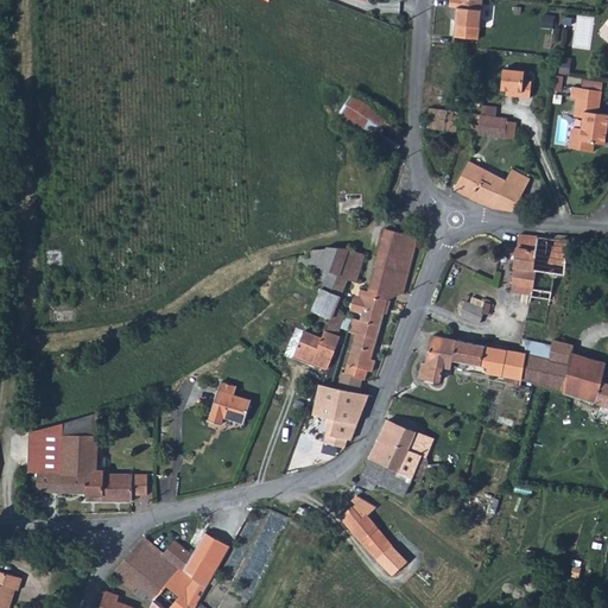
[(480,1),(461,0),(447,0),(448,10),(455,11),(454,24),(453,38),(477,39),(480,1)]
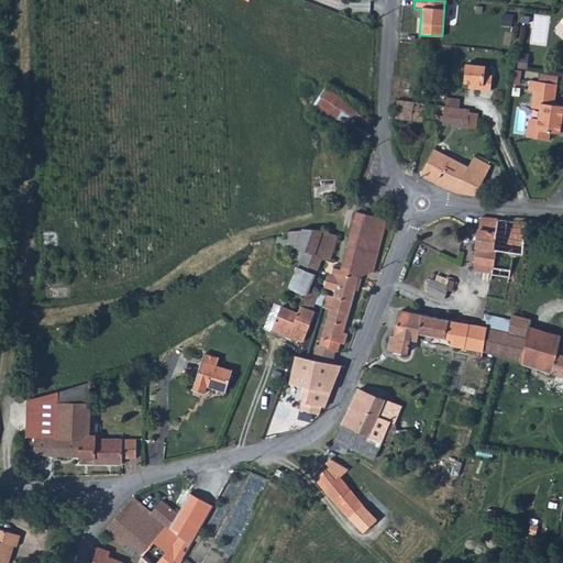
[(514,13),(503,12),(501,23),(512,24),(514,13)]
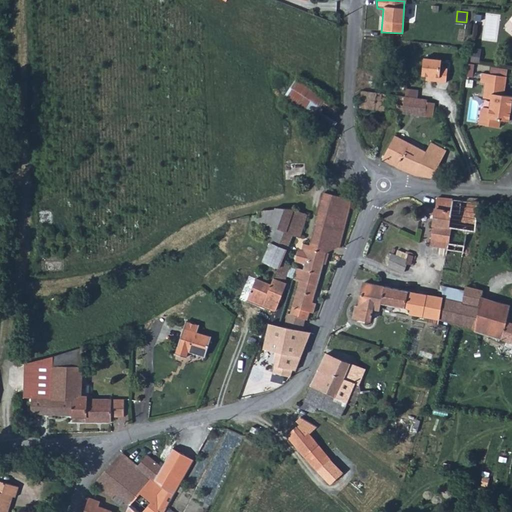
[(441,61),(423,58),(421,76),(426,77),(425,81),(435,82),(445,83),(447,69),(440,68),(441,61)]
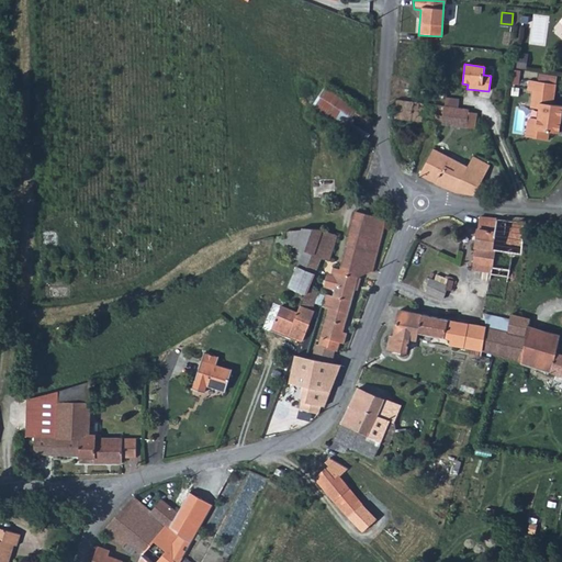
[(546,132),(559,134),(561,109),(561,107),(552,105),(554,85),(528,81),(526,91),(531,91),(529,108),(537,109),(534,130),(546,132)]
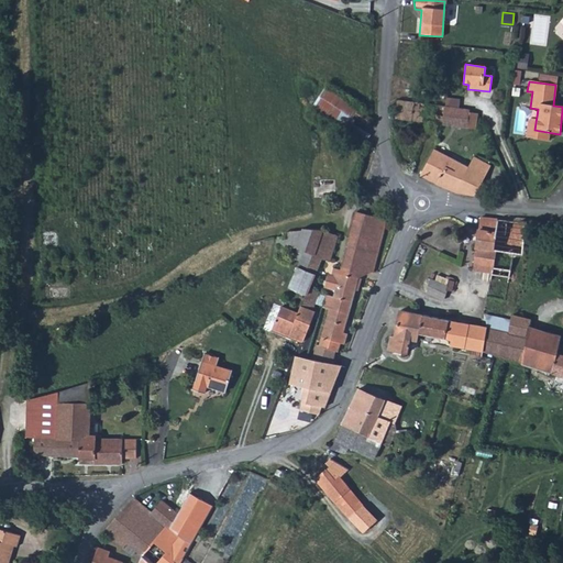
[(318,87),(313,94),(319,97),(322,99),(331,106),(350,118),(354,110),(334,97),(326,91),(318,87)]
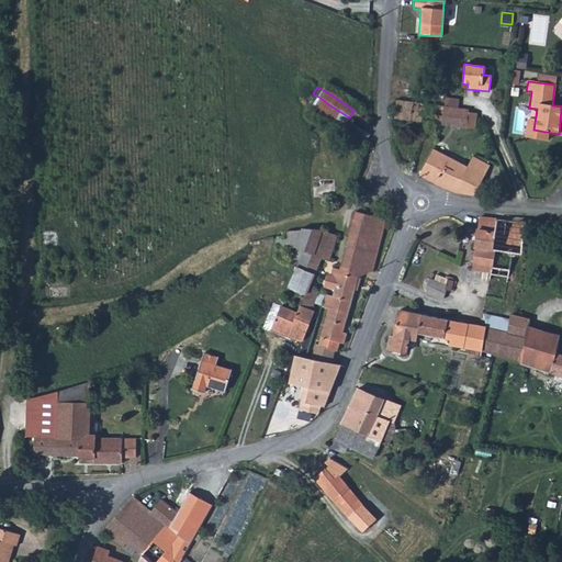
[(394,104),(392,119),(441,124),(442,107),(440,107),(441,97),(396,90),(394,104)]
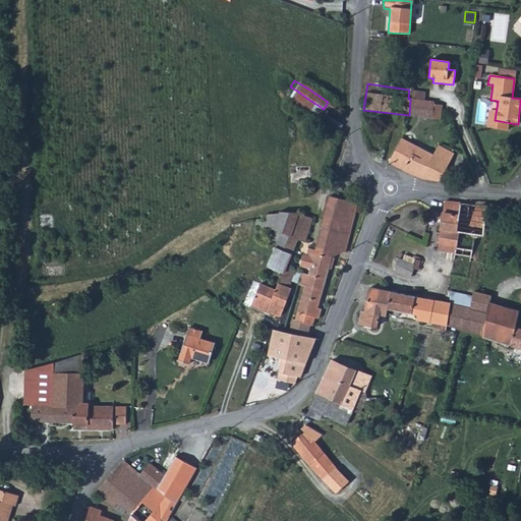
[(289,89),(282,100),(285,102),(315,122),(324,127),(335,132),(337,127),(328,122),(320,116),(321,114),(291,95),(295,90),(290,87),(289,89)]
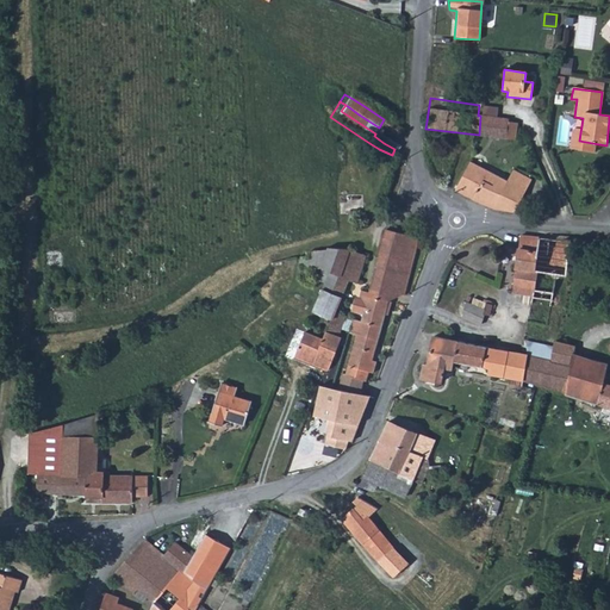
[(341,111),(375,134),(379,128),(359,114),(349,107),(346,105),(341,111)]
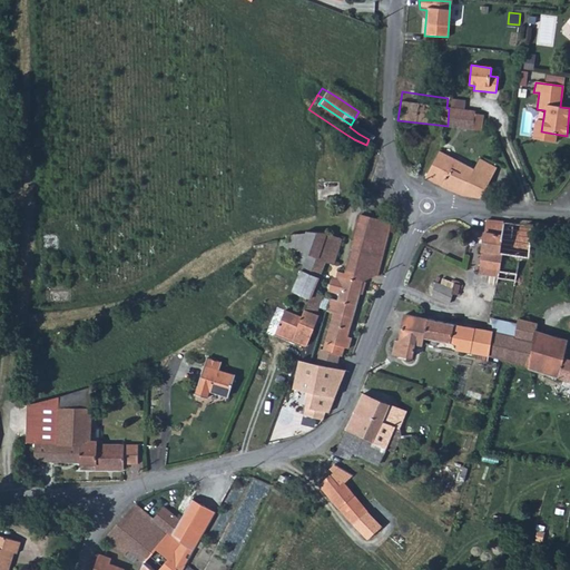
[(472,130),(472,129),(474,111),(449,108),(448,126),(472,130)]
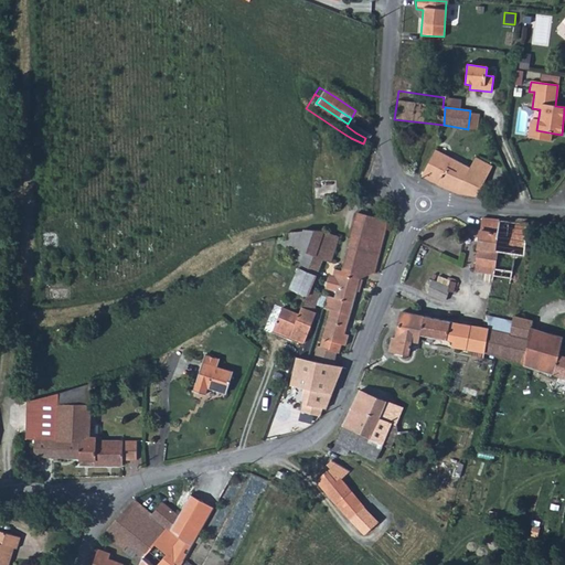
[(354,118),(362,124),(366,126),(371,119),(359,113),(354,118)]
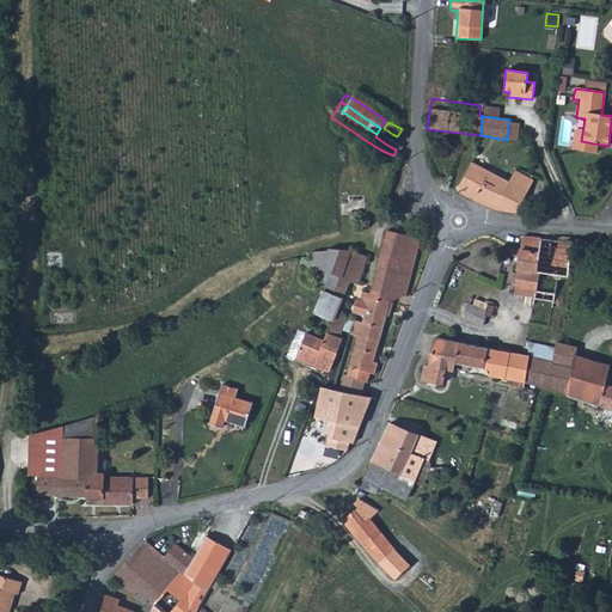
[(471,163),(457,189),(476,199),(494,207),(509,183),(471,163)]
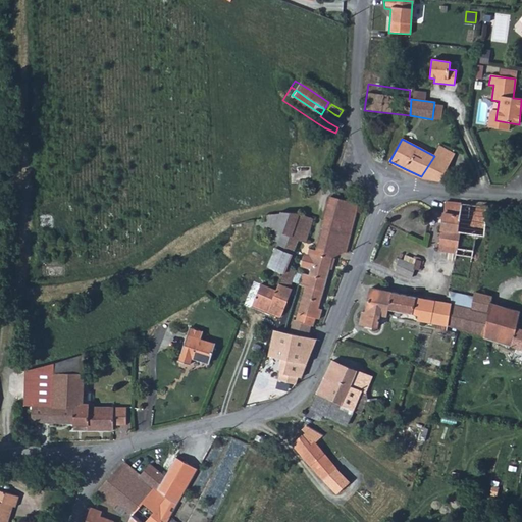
[(434,156),(421,176),(439,179),(454,155),(439,148),(434,156)]
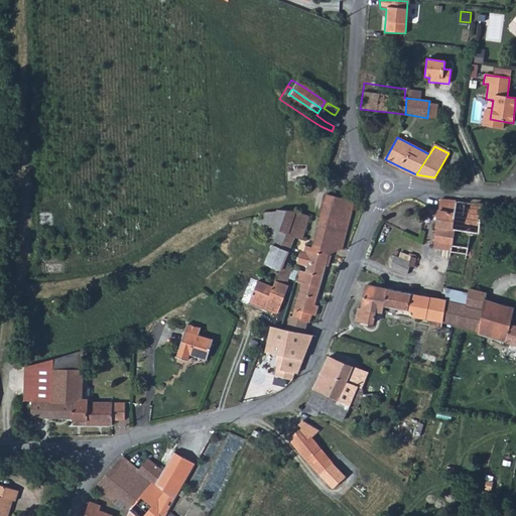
[(457,172),(456,179),(465,180),(466,173),(457,172)]
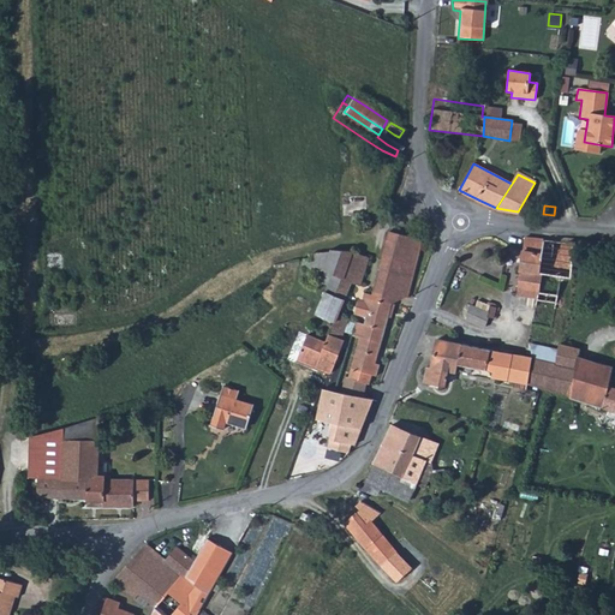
[(416,262),(422,240),(389,231),(387,240),(383,249),(381,262),(372,294),(365,292),(363,300),(358,315),(366,317),(364,323),(357,322),(352,336),(360,339),(358,345),(350,377),(345,376),(341,393),(363,399),(366,384),(368,384),(371,375),(375,376),(378,364),(374,363),(384,329),(395,294),(407,298),(416,262)]
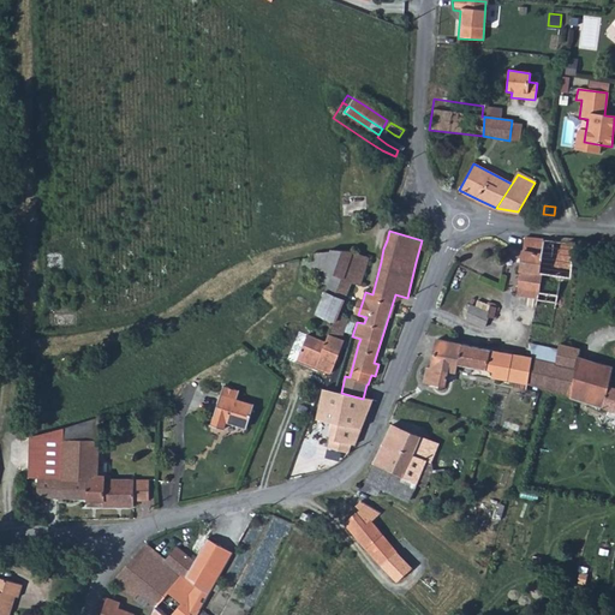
[(543,240),(524,239),(524,243),(523,248),(519,272),(531,274),(539,275),(543,240)]
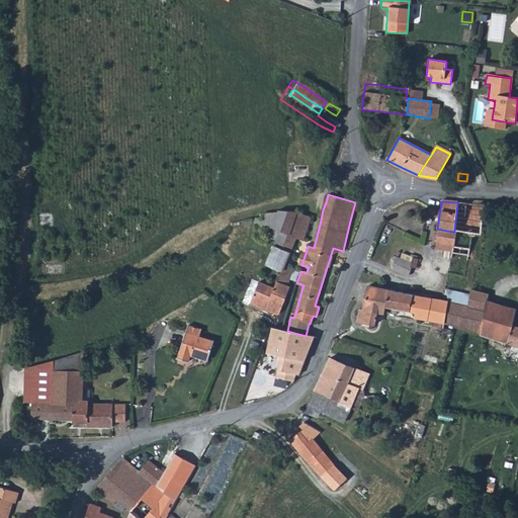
[(454,232),(451,252),(450,257),(459,258),(468,259),(471,237),(472,235),(480,236),(482,218),(483,204),(457,202),(454,232)]
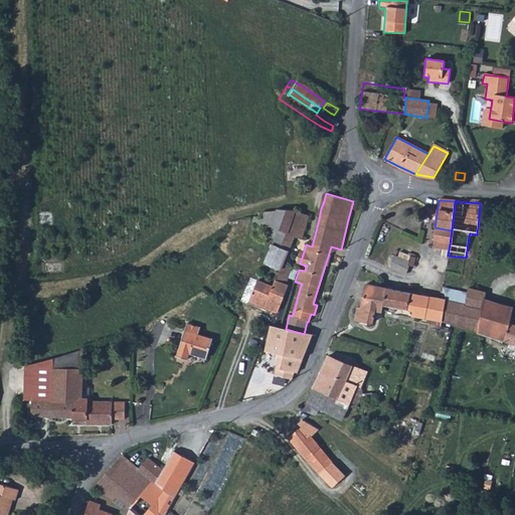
[(261,217),(252,216),(252,224),(269,225),(265,235),(274,239),(272,246),(265,264),(280,270),(282,264),(284,261),(292,238),(293,236),(301,238),(304,232),(310,216),(295,211),(276,209),(276,211),(262,212),(261,217)]
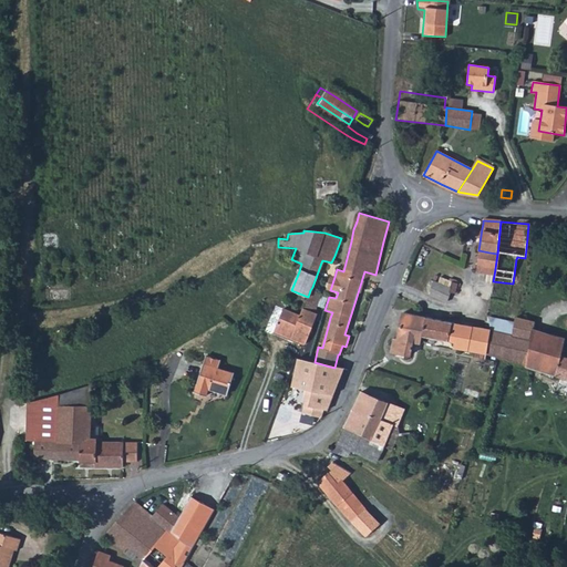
[(411,266),(452,281),(457,265),(418,250),(411,266)]
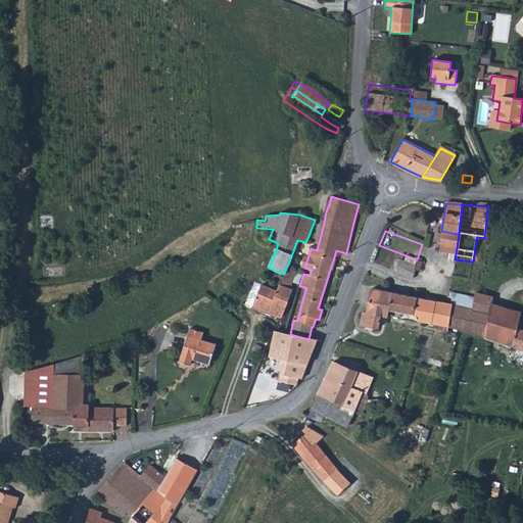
[(441,231),(441,234),(438,251),(456,254),(459,234),(452,233),(441,231)]
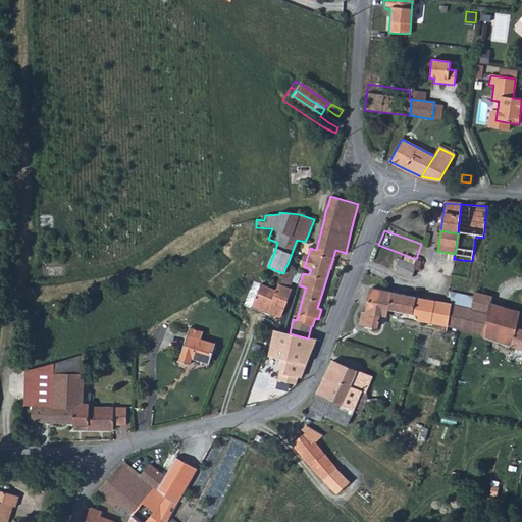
[(308,255),(310,248),(309,248),(307,254),(304,256),(302,264),(304,267),(308,255)]
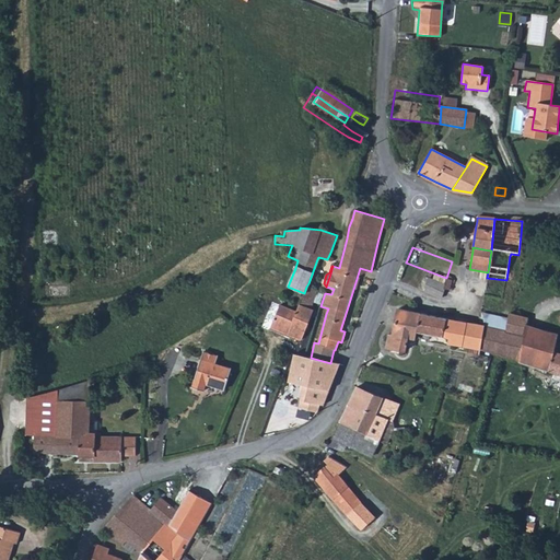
[(452,280),(446,278),(444,283),(428,278),(426,282),(420,280),(417,288),(421,290),(422,291),(440,300),(444,290),(448,291),(452,280)]
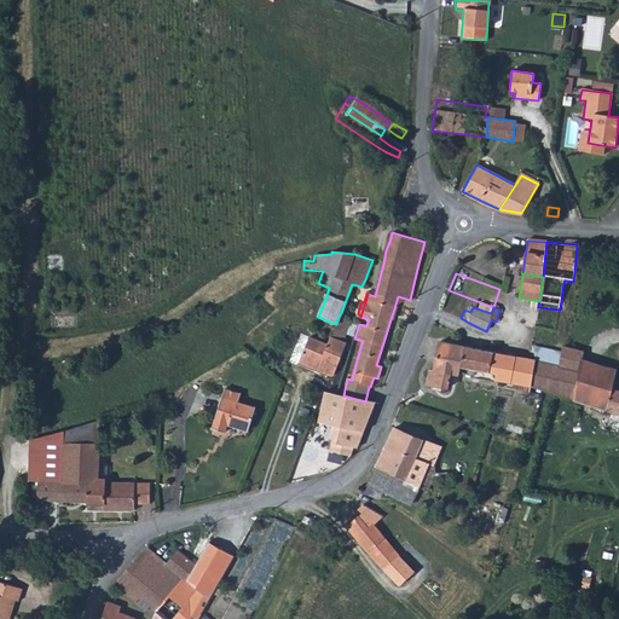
[(336,324),(329,337),(327,345),(318,341),(308,337),(298,363),(331,376),(346,342),(342,341),(352,320),(339,317),(336,324)]
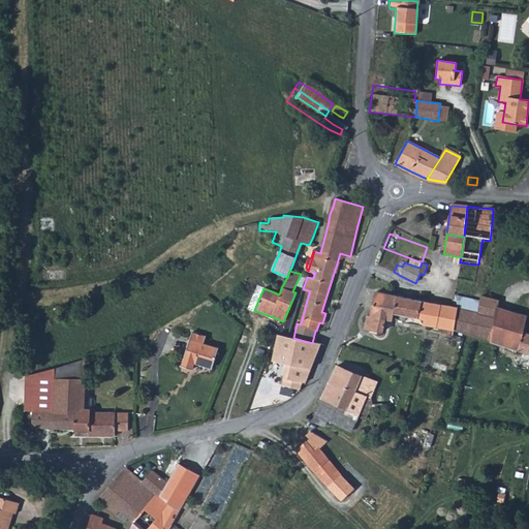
[(367,313),(367,315),(383,319),(384,317),(391,318),(393,312),(405,316),(404,321),(405,323),(419,328),(422,324),(454,331),(455,320),(456,308),(412,299),(384,291),(376,290),(371,314),(367,313)]
